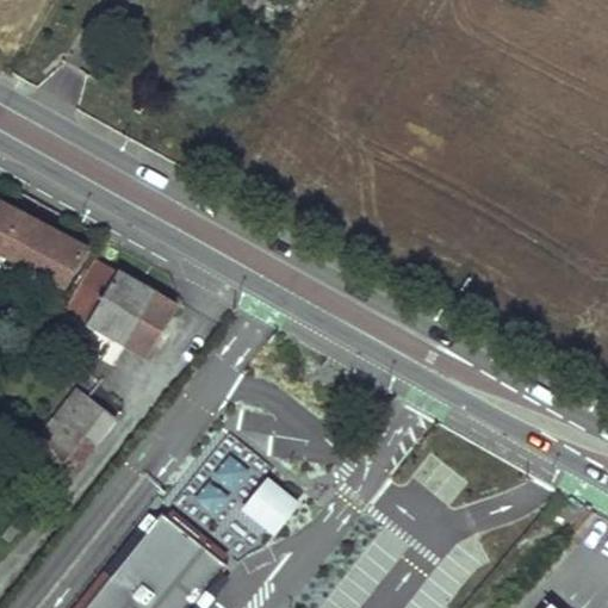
[(0,198),(0,259),(4,261),(1,266),(42,287),(49,272),(69,283),(88,246),(0,198)]
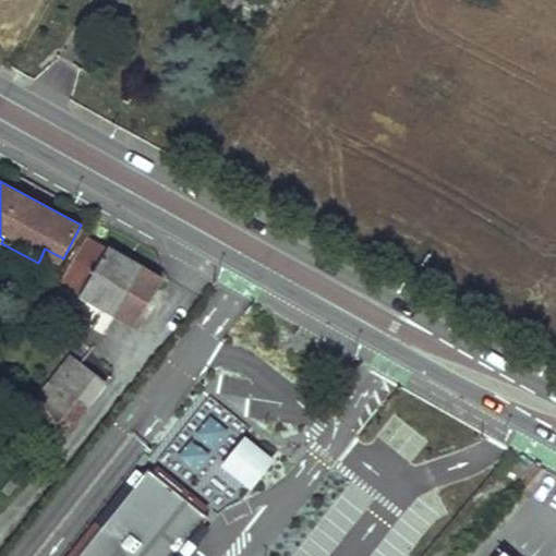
[(91,237),(62,283),(136,325),(164,278),(91,237)]
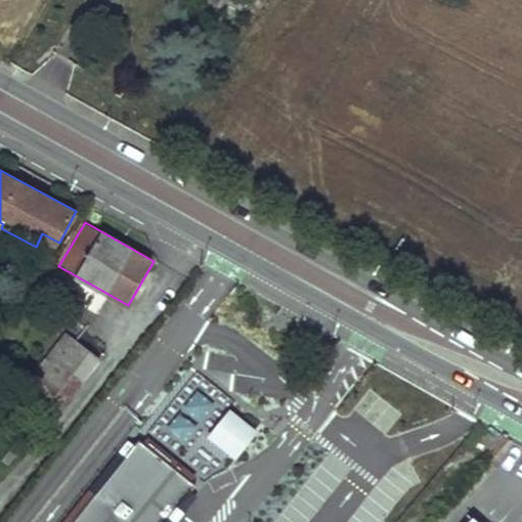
[(67,332),(23,389),(33,397),(31,400),(50,416),(54,419),(100,358),(67,332)]
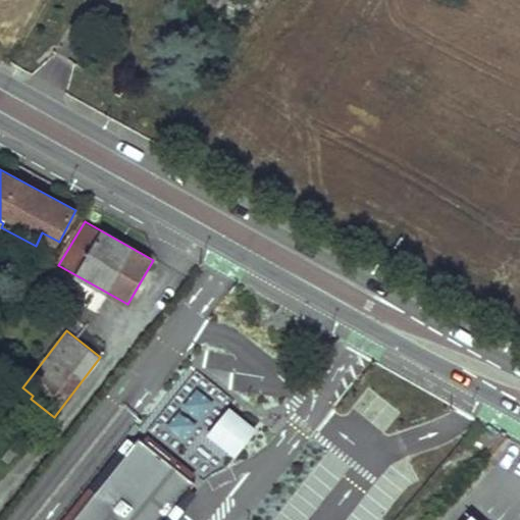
[(196,415),(209,400),(197,390),(184,405),(196,415)]
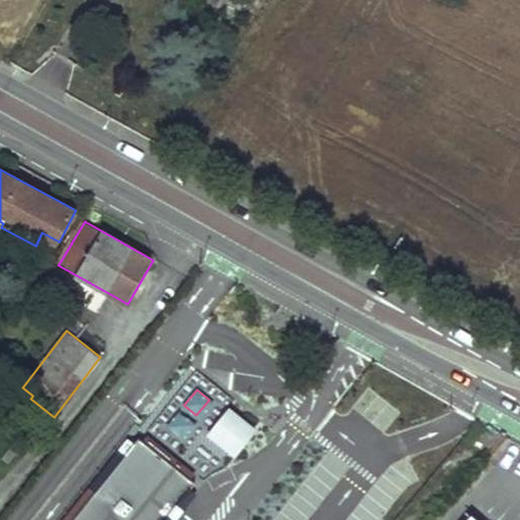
[(31,399),(26,405),(45,420),(50,414),(31,399)]
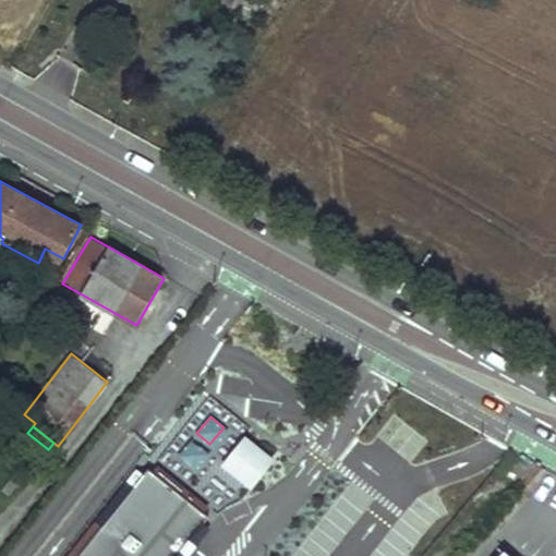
[(218,466),(249,491),(274,461),(244,435),(218,466)]
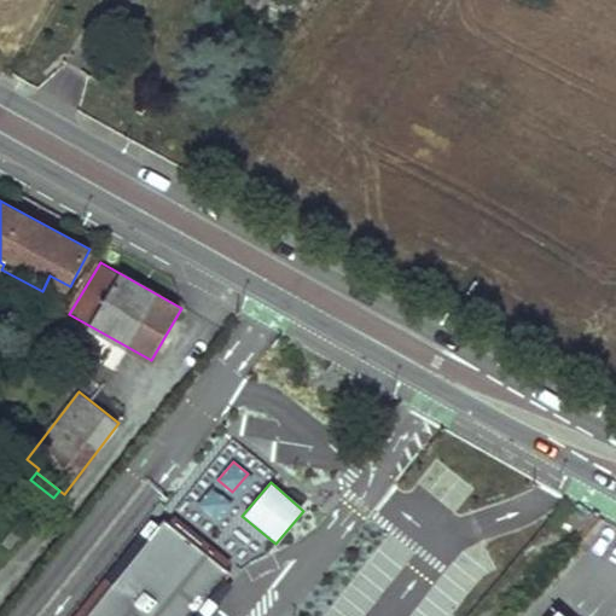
[(73,615),(86,615),(161,523),(152,517),(73,615)]
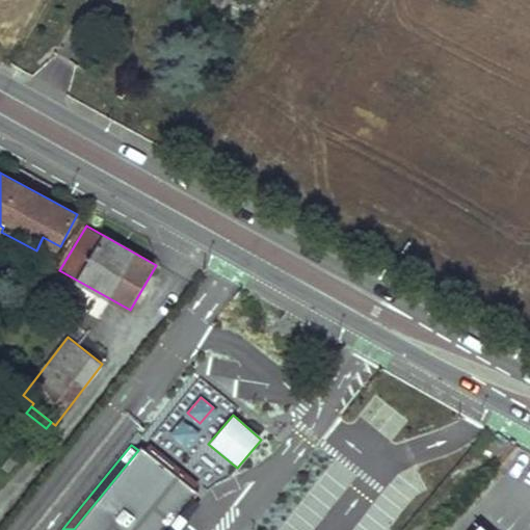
[(74,529),(174,529),(185,517),(181,513),(200,491),(142,445),(138,450),(74,529)]
